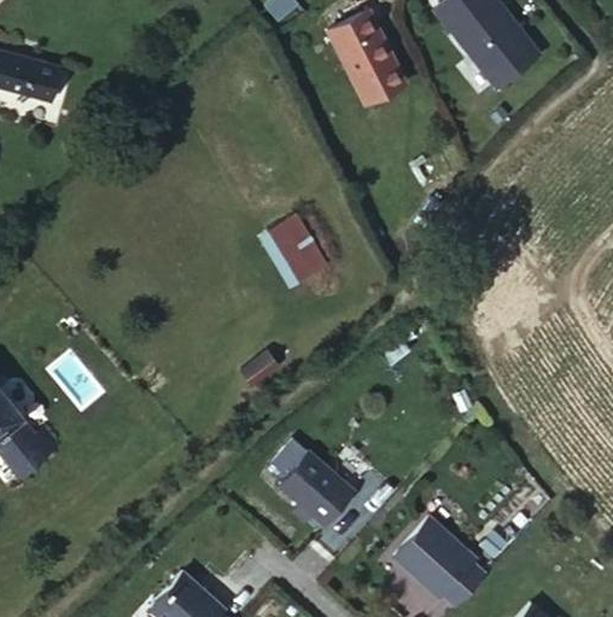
[(494,0),(447,0),(432,12),(494,89),(537,54),(494,0)]
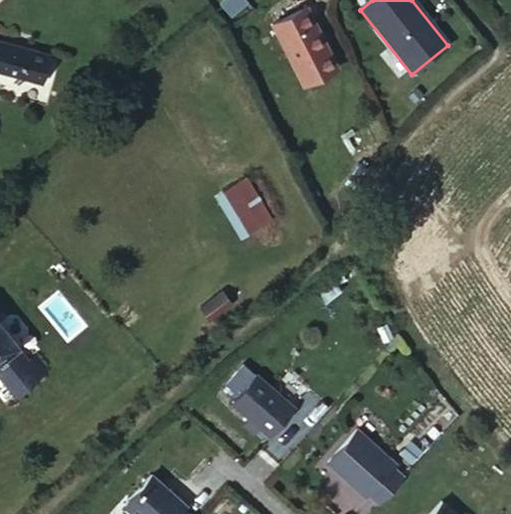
[(339,71),(305,12),(272,31),(305,92),(339,71)]
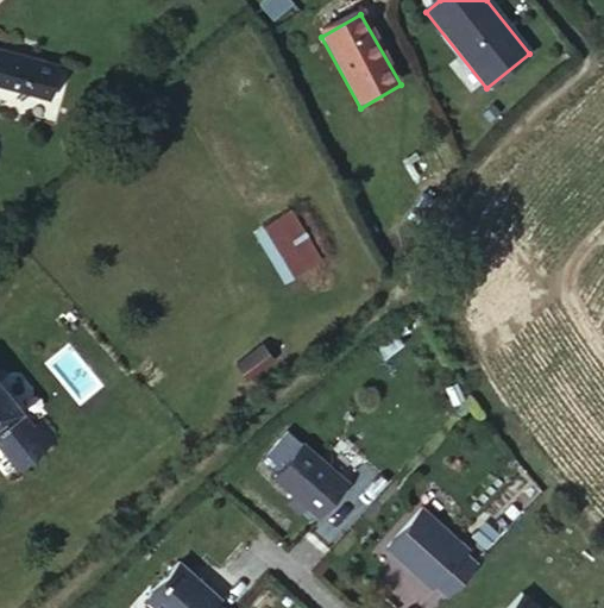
[(0,50),(0,86),(46,100),(58,67),(0,50)]
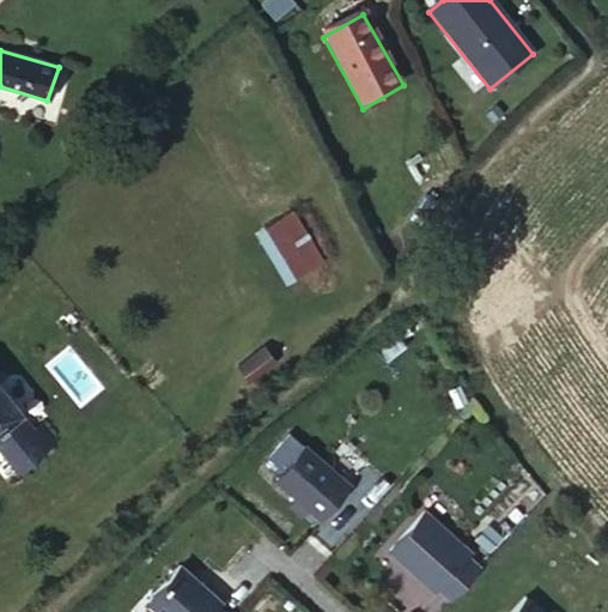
[(297,218),(272,234),(299,283),(327,268),(297,218)]
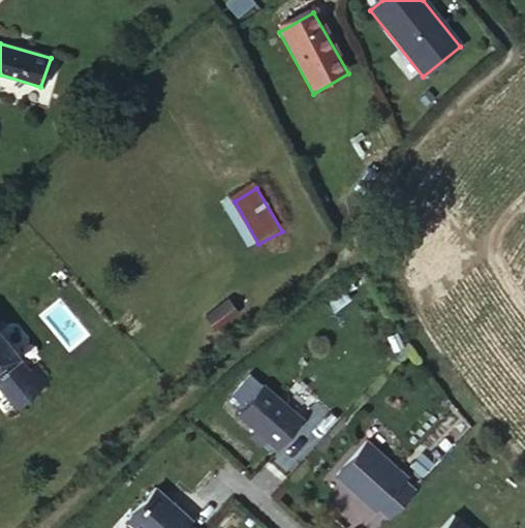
[(238,314),(224,300),(204,318),(218,333),(238,314)]
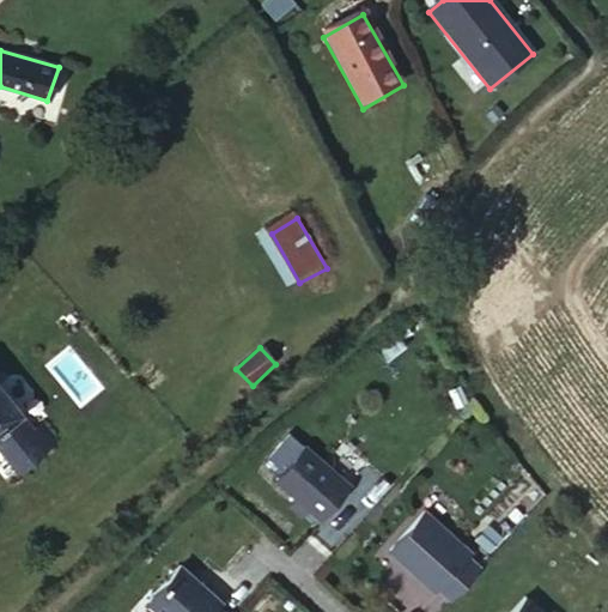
[(0,429),(16,414),(18,411),(0,388),(0,429)]
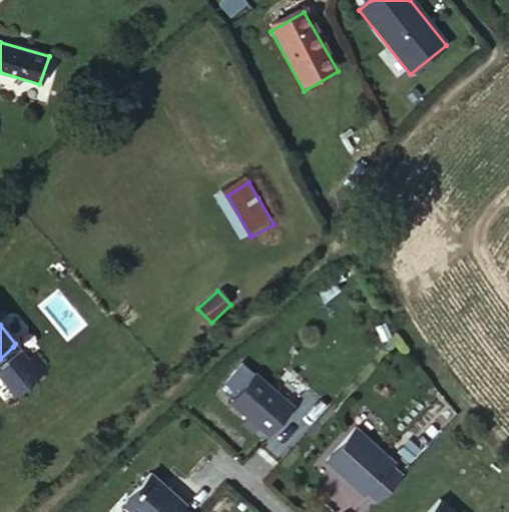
[(13,347),(0,359),(0,379),(15,396),(38,374),(24,360),(13,347)]
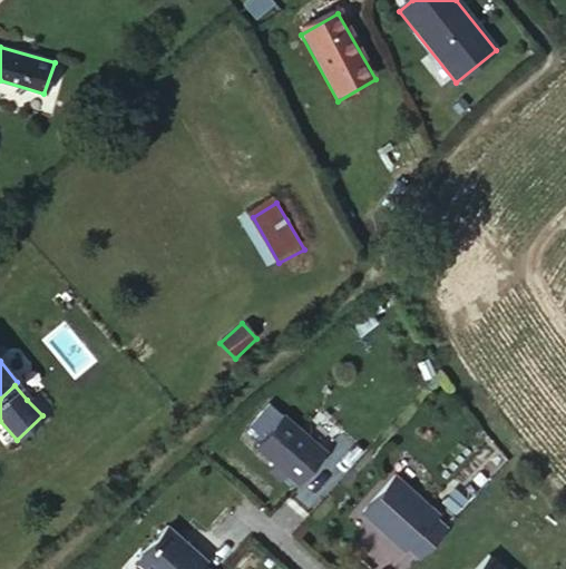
[(27,400),(42,415),(49,408),(36,392),(27,400)]
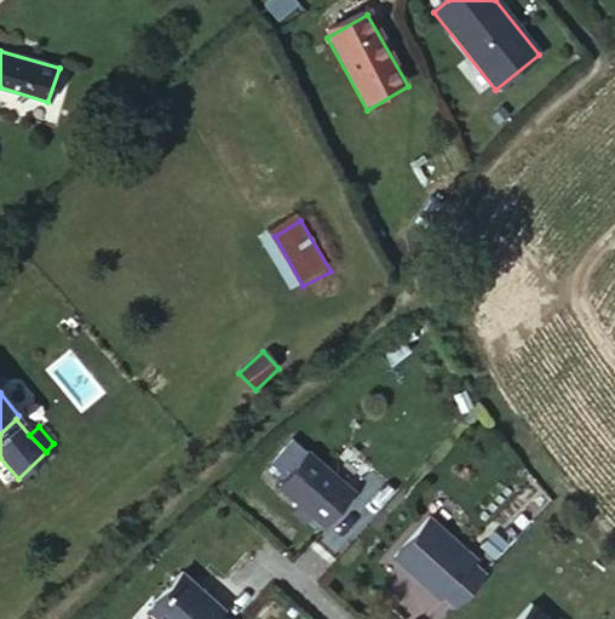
[(358,493),(314,453),(281,489),(327,532),(358,493)]
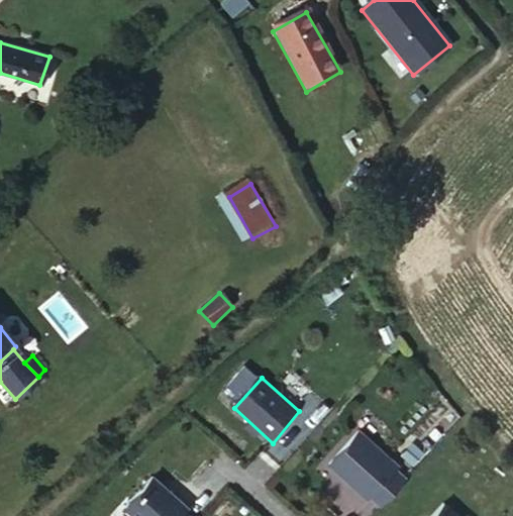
[(401,467),(362,431),(330,467),(370,504),(374,500),(384,510),(409,481),(398,471),(401,467)]
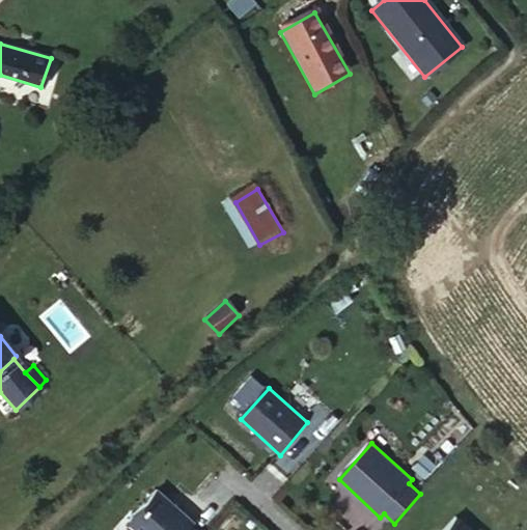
[(198,525),(160,491),(128,526),(132,529),(196,529),(195,528),(198,525)]
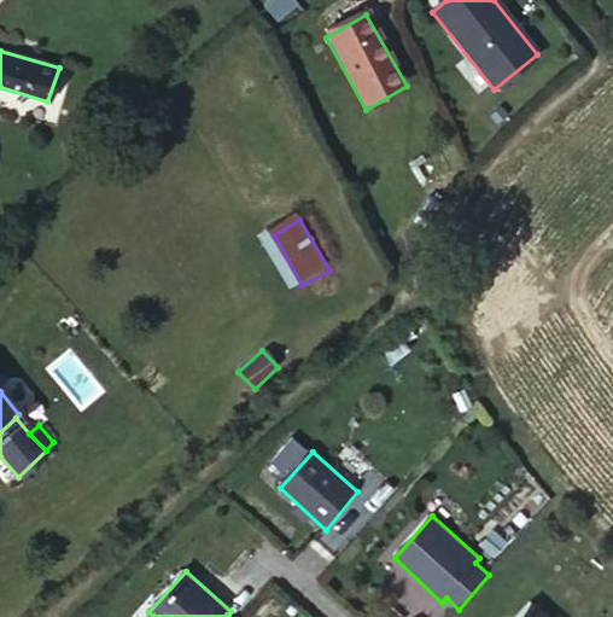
[(548,616),(533,603),(520,616),(548,616)]
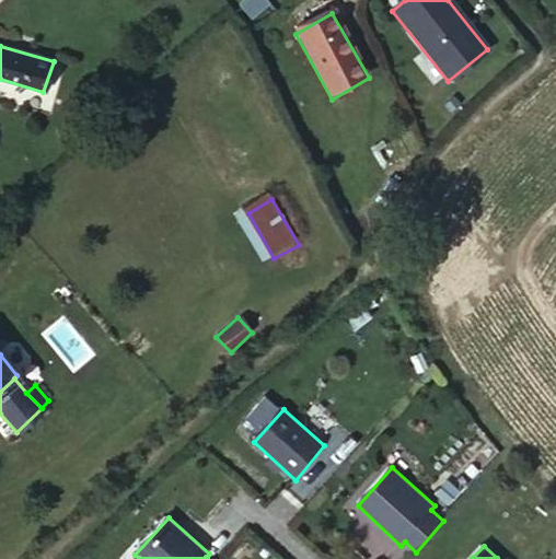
All buildings are outlined.
